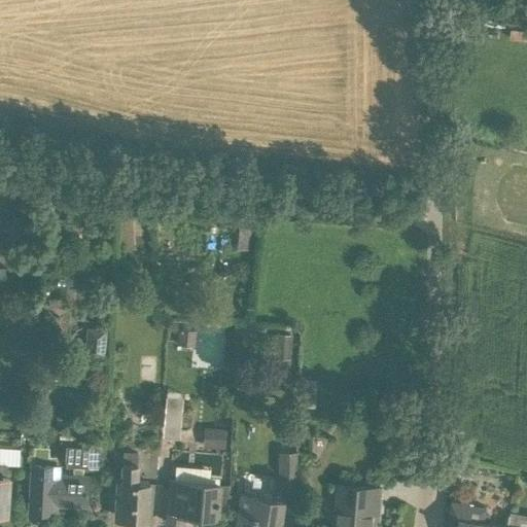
[(217,247),(249,246),(248,224),(216,225),(217,247)]
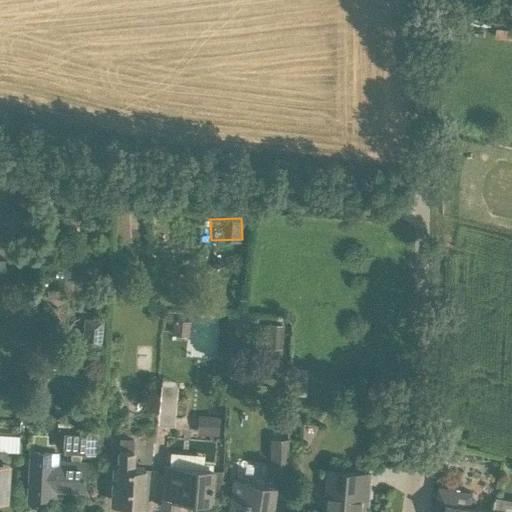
[(194,293),(177,292),(177,305),(194,306),(194,293)]
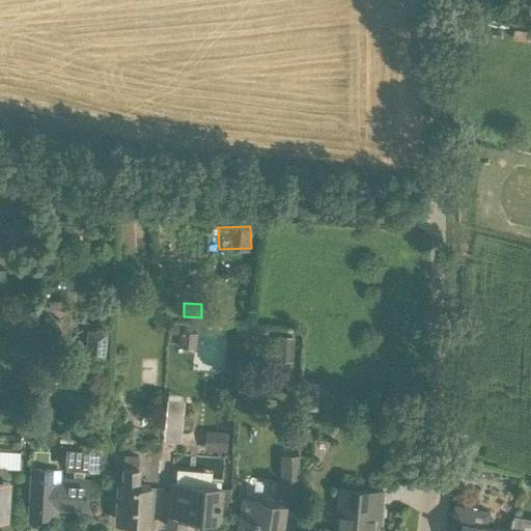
[(108,331),(87,329),(85,358),(106,360),(108,331)]
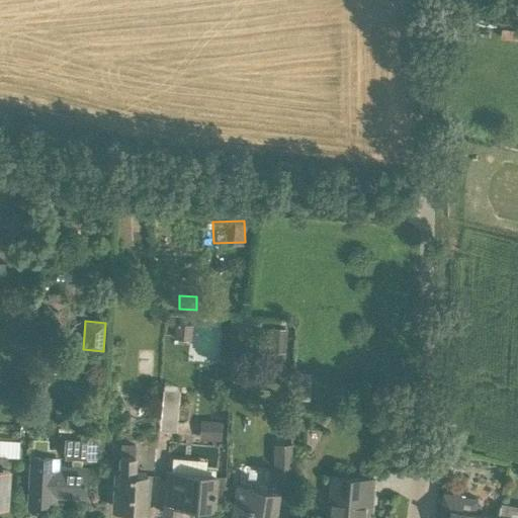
[(175,323),(174,338),(191,340),(192,325),(175,323)]
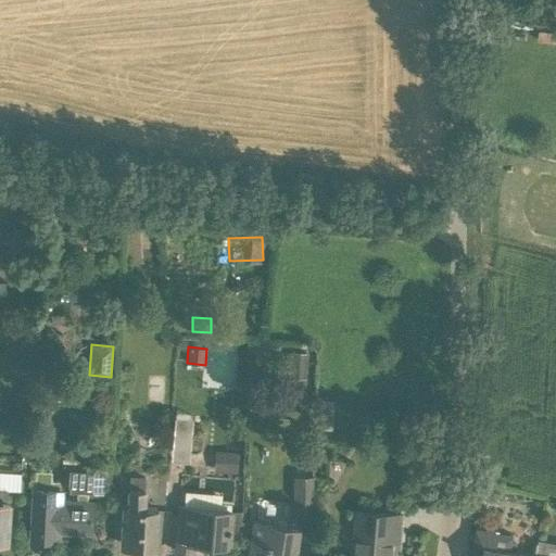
[(292,351),(290,376),(306,377),(307,352),(292,351)]
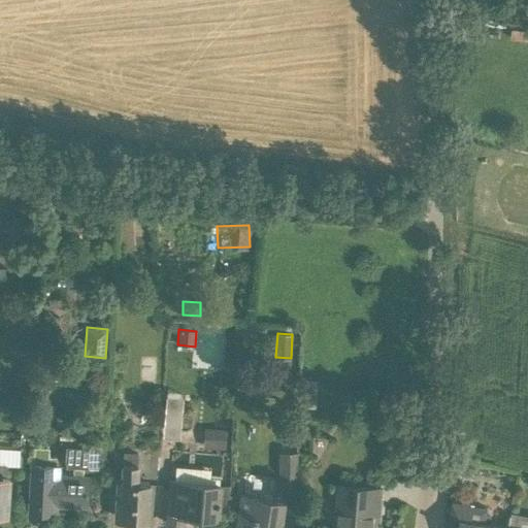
[(302,395),(315,395),(316,378),(303,378),(302,395)]
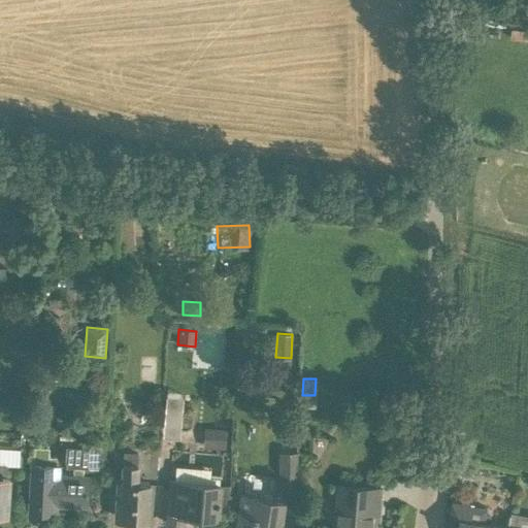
[(325,380),(316,378),(315,395),(315,400),(324,401),(325,380)]
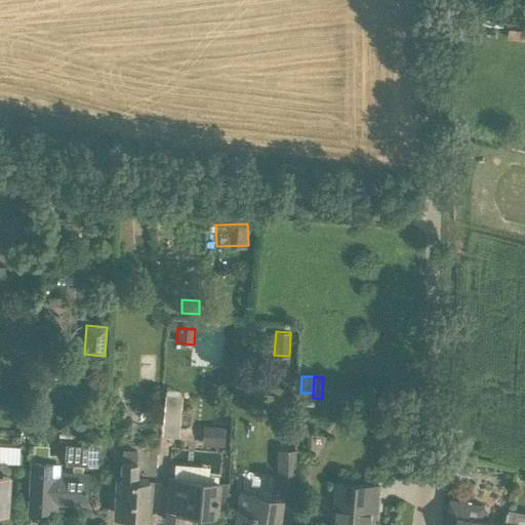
[(157,391),(157,430),(182,431),(182,392),(157,391)]
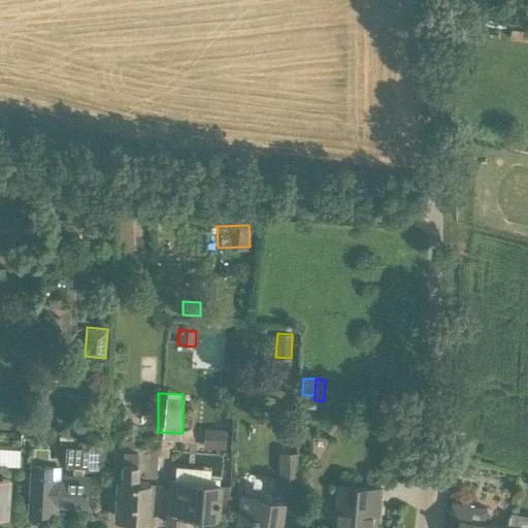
[(225,450),(227,429),(212,428),(211,449),(225,450)]
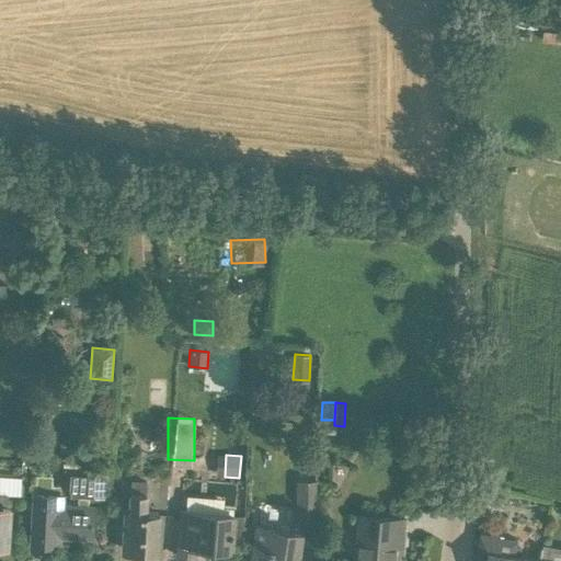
[(332,457),(321,473),(341,485),(351,469),(332,457)]
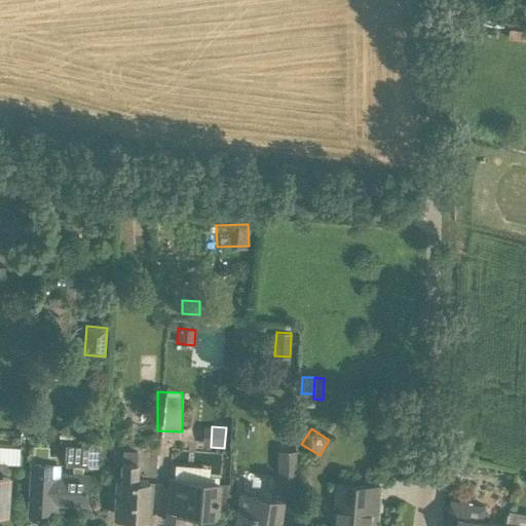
[(65,463),(72,464),(72,474),(55,473),(57,462),(32,461),(30,508),(54,509),(54,501),(84,502),(86,475),(82,475),(83,465),(98,466),(99,442),(87,442),(87,446),(81,446),(81,445),(65,444),(64,459),(65,459),(65,463)]
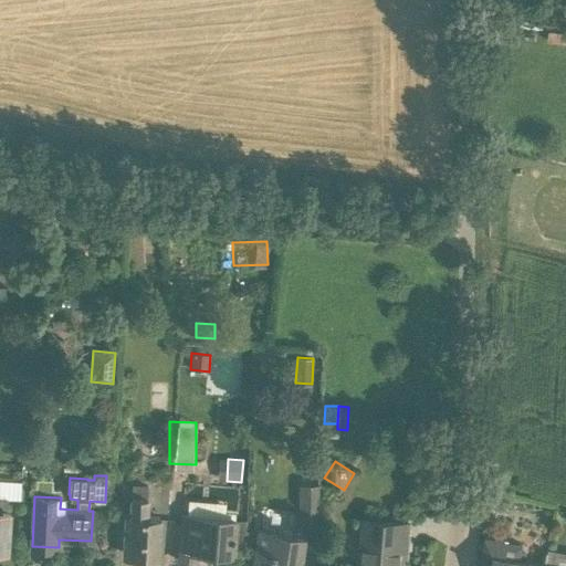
[(299,483),(299,520),(317,521),(318,484),(299,483)]
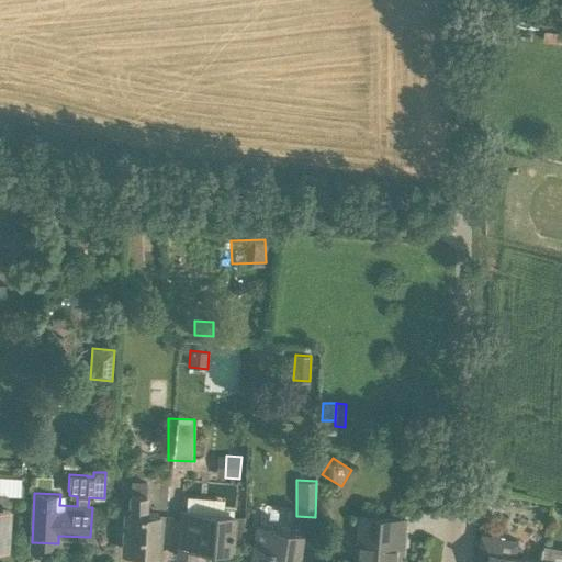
[(131,481),(130,493),(128,512),(125,512),(124,529),(128,530),(127,552),(157,553),(159,514),(145,514),(146,482),(131,481)]
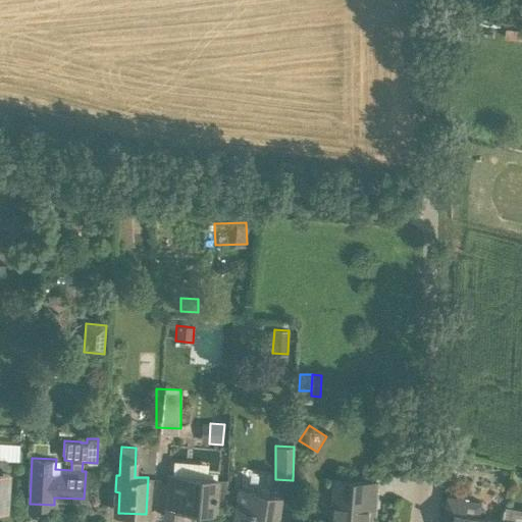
[(227,479),(216,478),(167,474),(164,517),(180,519),(181,509),(213,511),(214,508),(224,509),(227,479)]
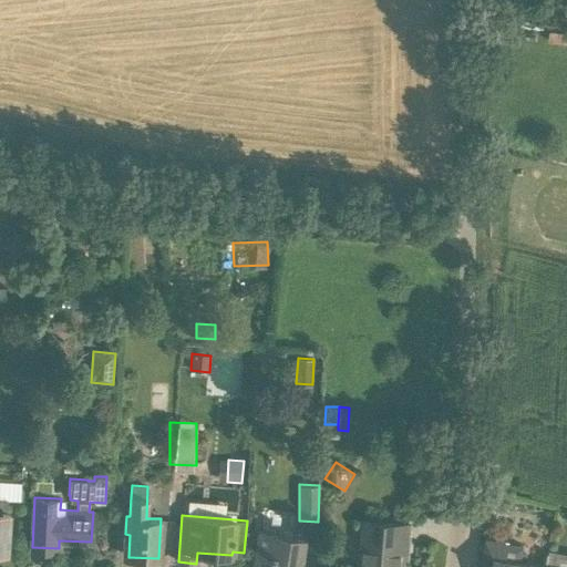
[(360,566),(402,566),(404,546),(409,546),(411,524),(364,519),(360,566)]
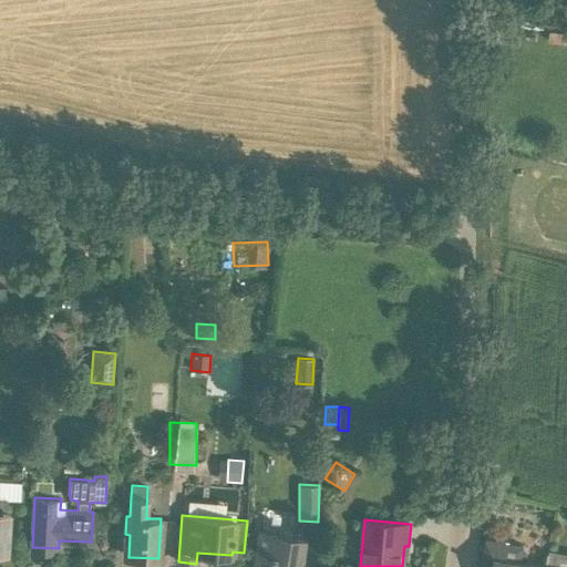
[(299,566),(305,536),(258,528),(251,566),(299,566)]
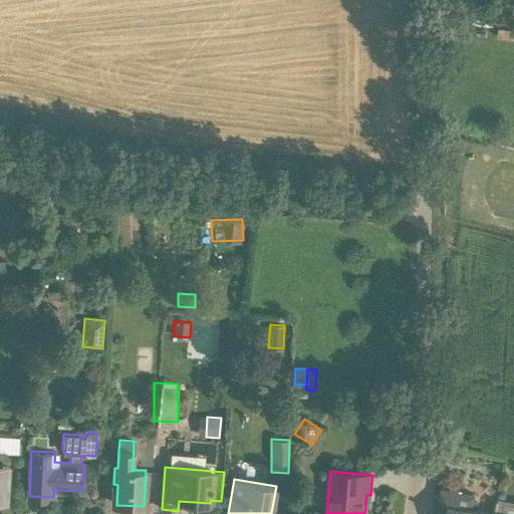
[(495,513),(486,511),(473,508),(476,494),(441,488),(435,513),(495,513)]
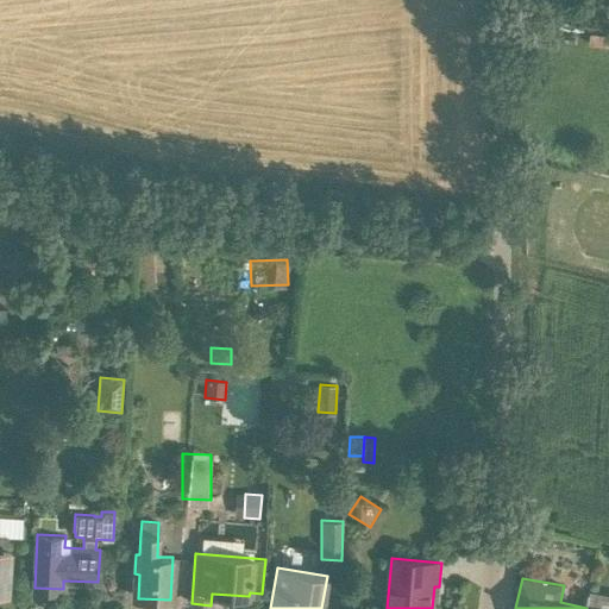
[(608,608),(608,594),(590,590),(586,608),(608,608)]
